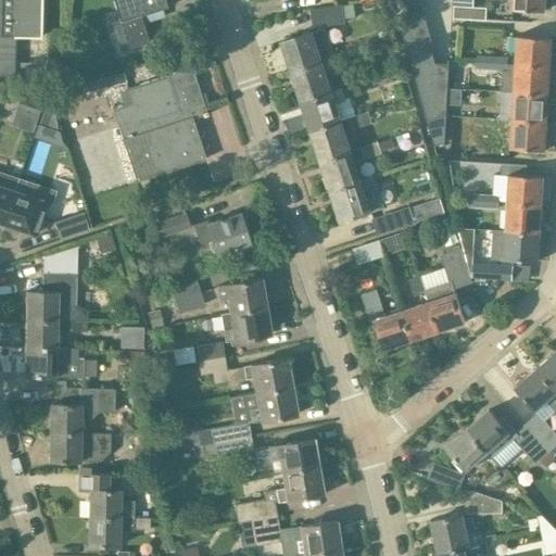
[(0,0),(0,73),(13,74),(13,75),(36,75),(36,62),(13,61),(14,34),(19,34),(19,38),(23,39),(23,35),(40,35),(41,0),(0,0)]
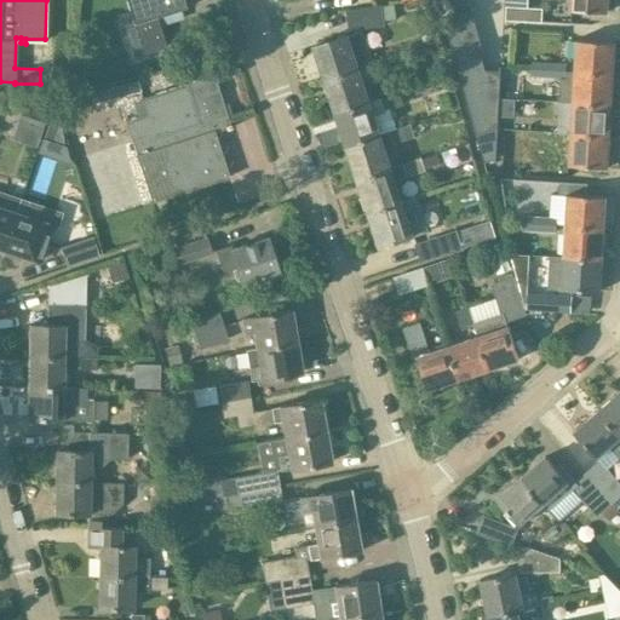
[(187,5),(184,0),(126,0),(133,21),(125,23),(135,56),(166,45),(156,15),(187,5)]
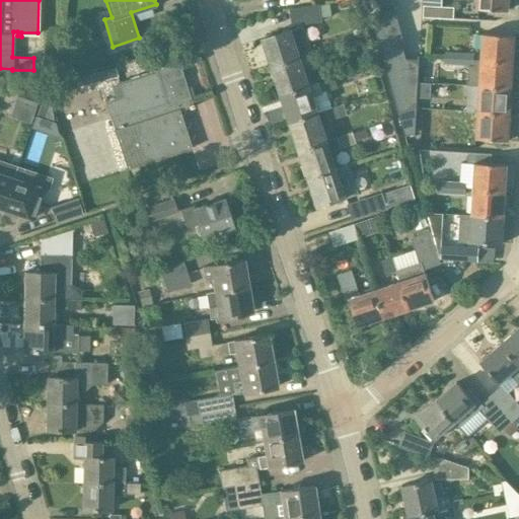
[(392,0),(367,0),(370,9),(393,2),(392,0)]
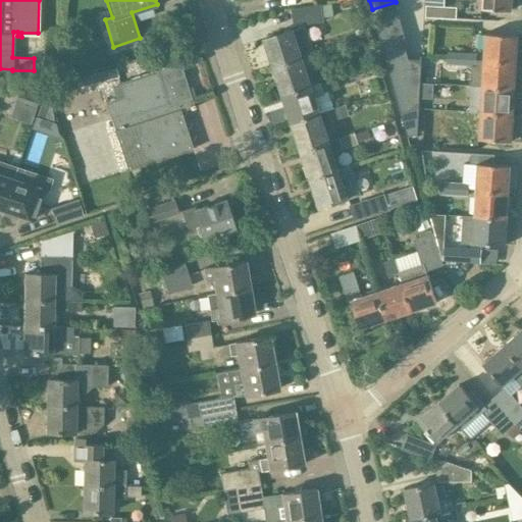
[(481,0),(481,8),(513,9),(513,0),(481,0)]
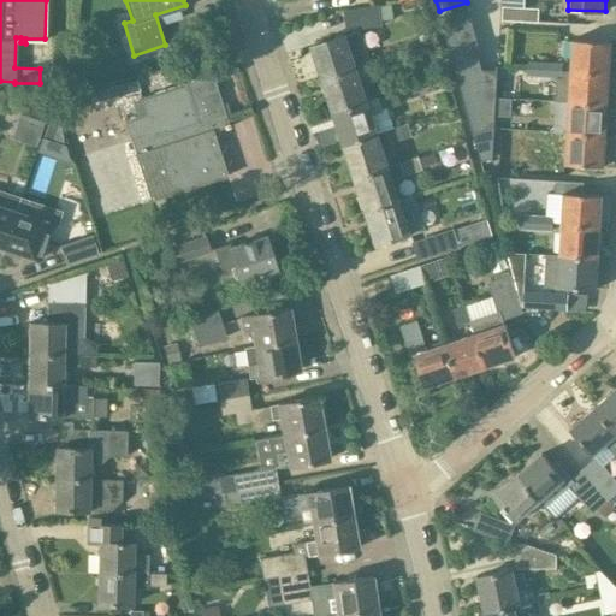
[(467,3),(439,11),(443,24),(471,16),(467,3)]
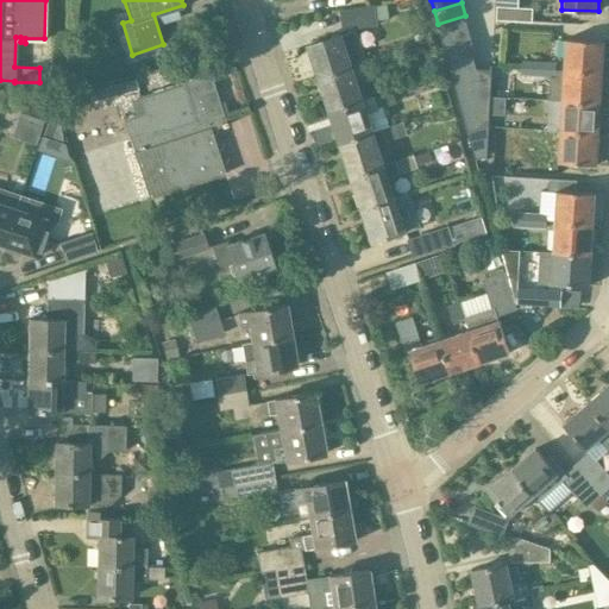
[(534,7),(497,5),(496,19),(533,22),(534,7)]
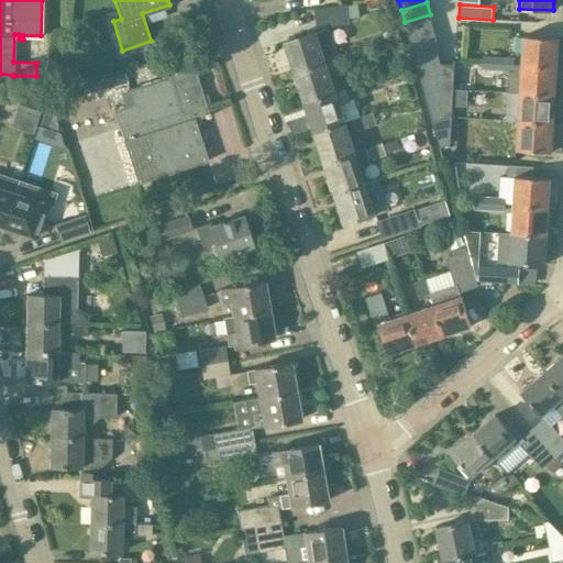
[(345,6),(315,10),(317,26),(327,24),(329,24),(348,22),(345,6)]
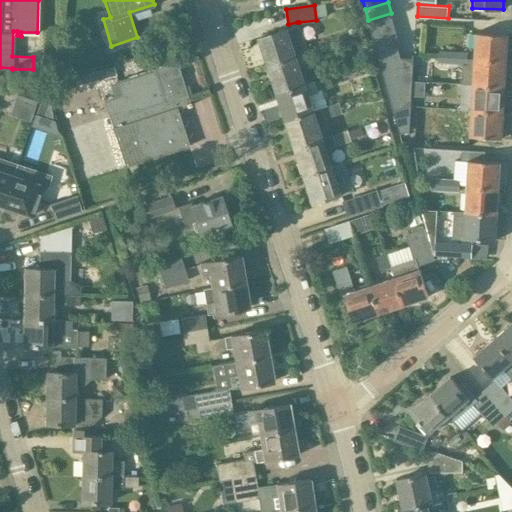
[(391,13),(368,20),(371,31),(394,25),(391,13)]
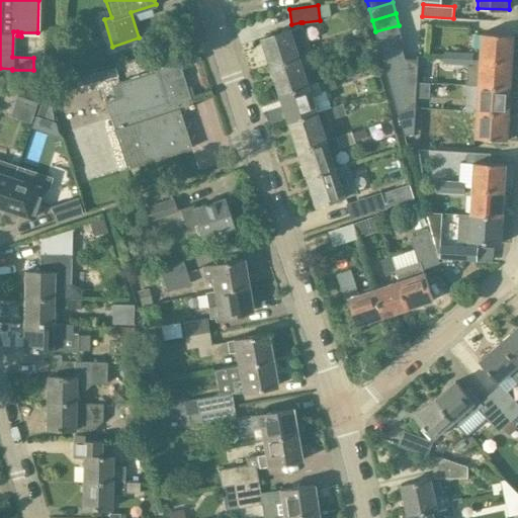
[(289,24),(290,28),(263,37),(272,66),(311,54),(300,22),(291,24),(289,24)]
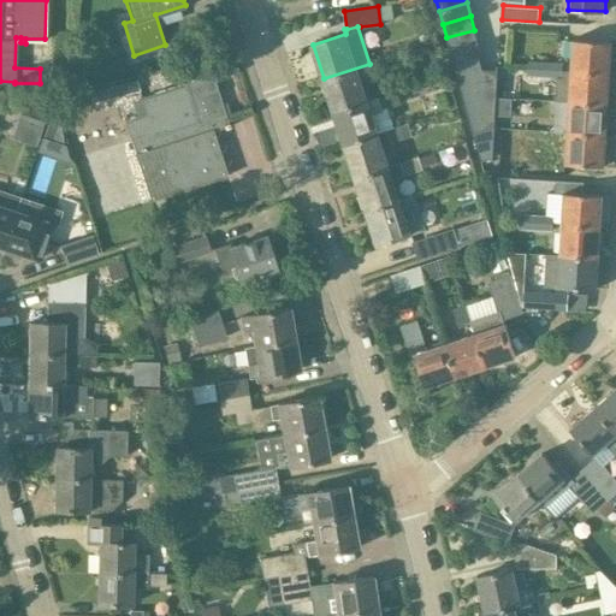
[(474,30),(446,37),(450,51),(478,43),(474,30)]
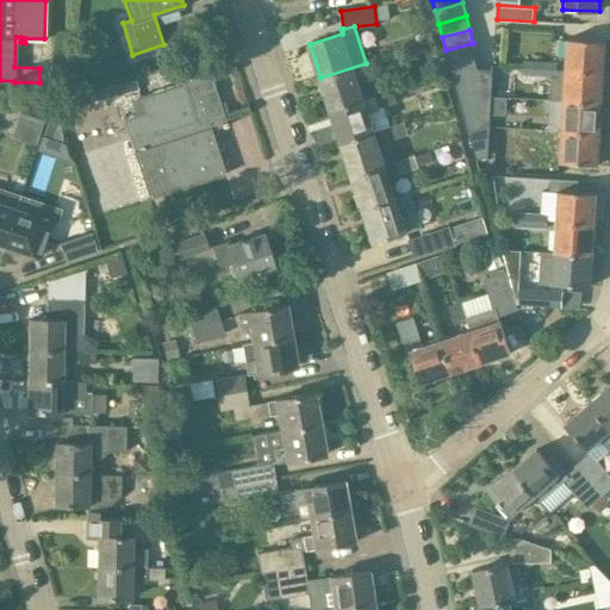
[(567,68),(604,70),(607,39),(568,37),(567,68)]
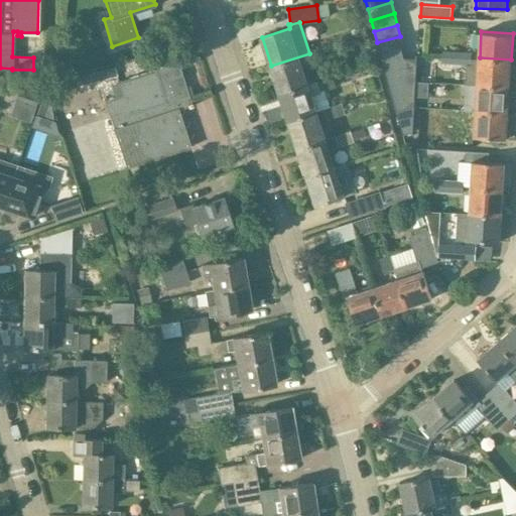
[(400,36),(377,42),(380,54),(401,48),(404,47),(400,36)]
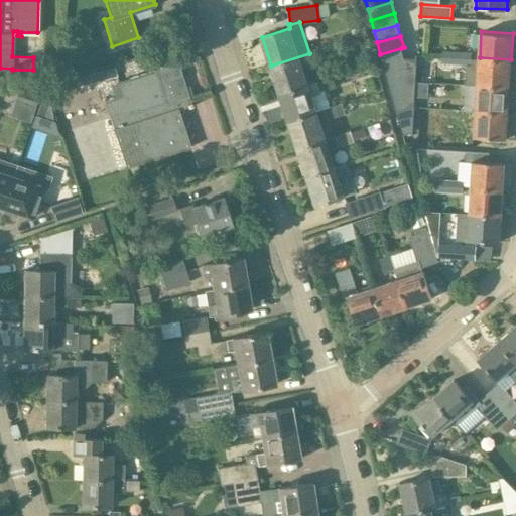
[(401,48),(380,54),(383,65),(404,58),(401,48)]
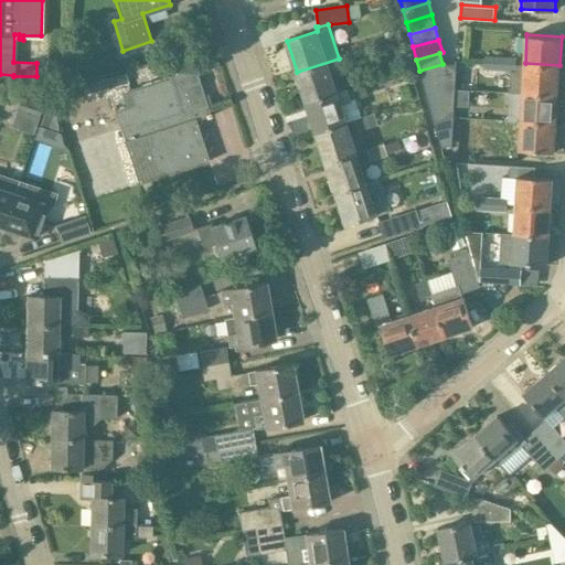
[(483,70),(500,71),(501,55),(484,54),(483,70)]
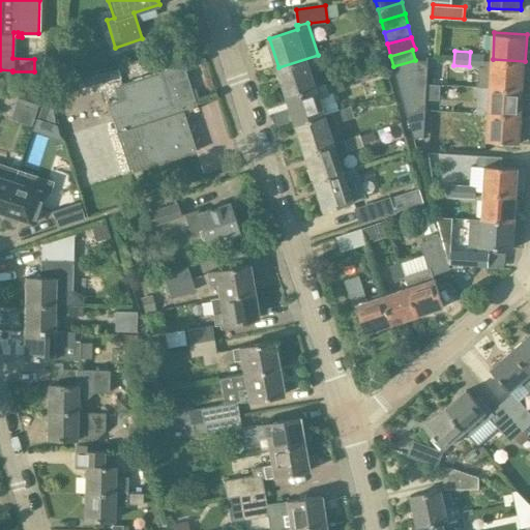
[(479,66),(483,67),(484,54),(476,54),(476,52),(470,52),(469,66),(479,66)]
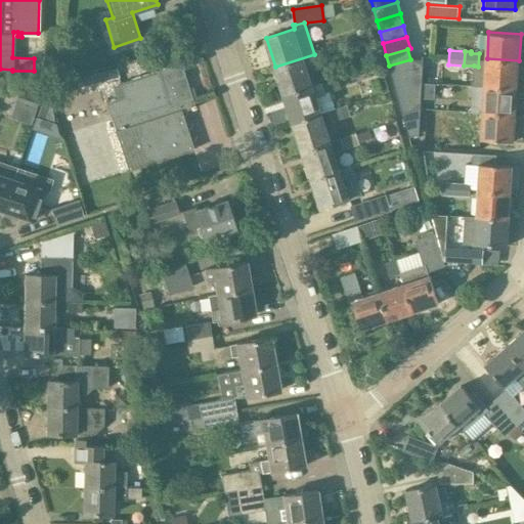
[(314,54),(275,67),(285,95),(300,90),(313,86),(309,71),(319,68),(314,54)]
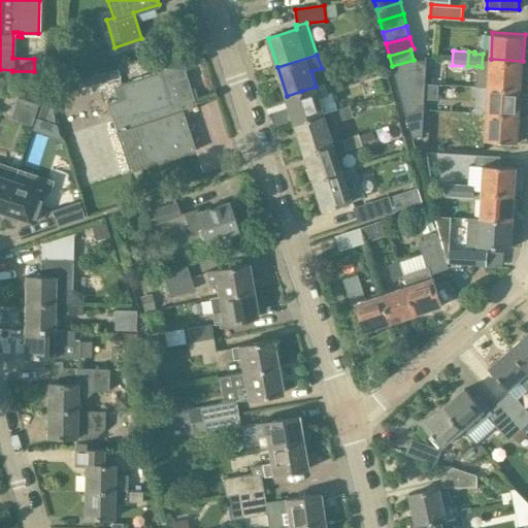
[(414,60),(392,66),(396,77),(406,114),(424,110),(427,57),(426,57),(425,60),(414,60)]
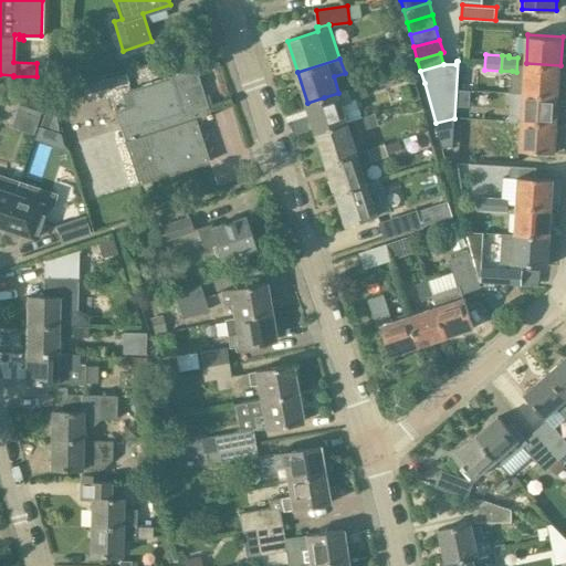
[(512,71),(511,93),(524,94),(524,92),(559,93),(561,65),(526,63),(526,65),(517,64),(516,72),(512,71)]
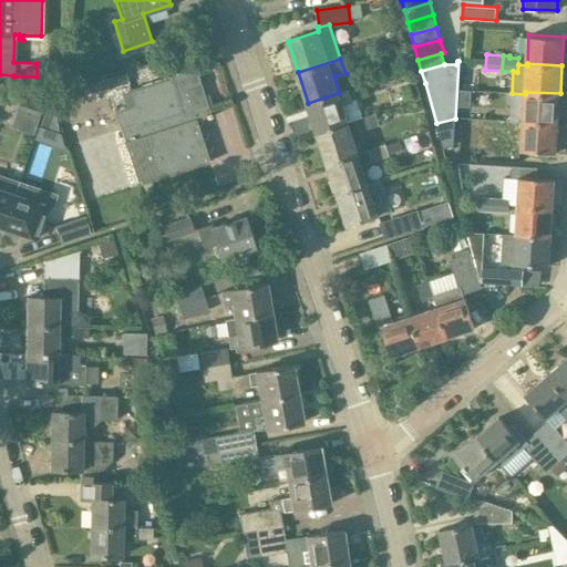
[(134,104),(114,110),(120,126),(138,183),(209,160),(196,119),(212,114),(196,66),(172,74),(172,76),(130,90),(134,104)]
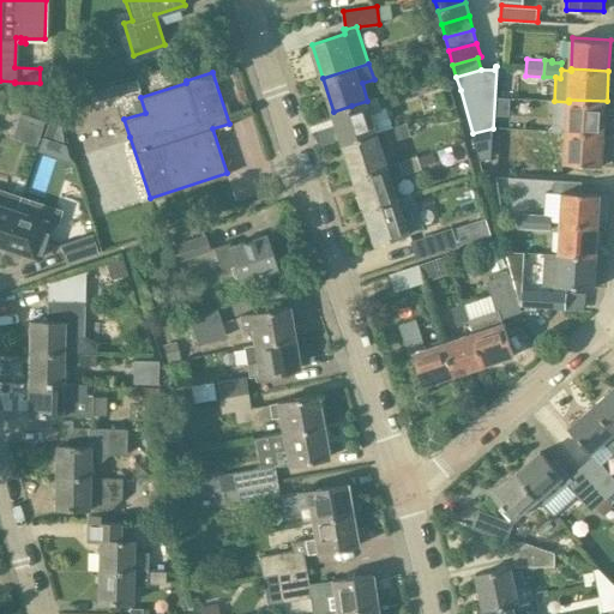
[(401,103),(396,89),(375,95),(380,109),(401,103)]
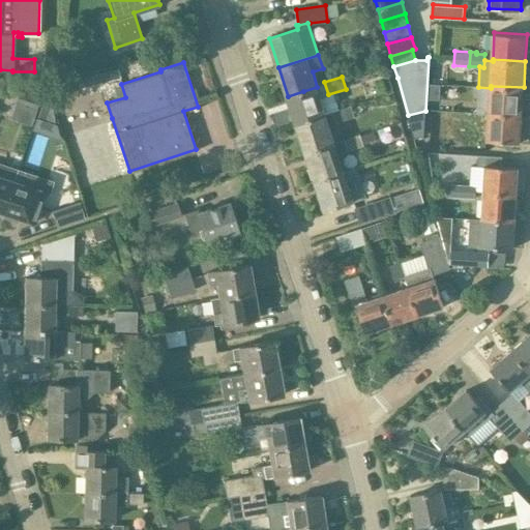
[(478,87),(476,115),(490,115),(490,112),(522,114),(524,87),(491,86),(491,88),(478,87)]
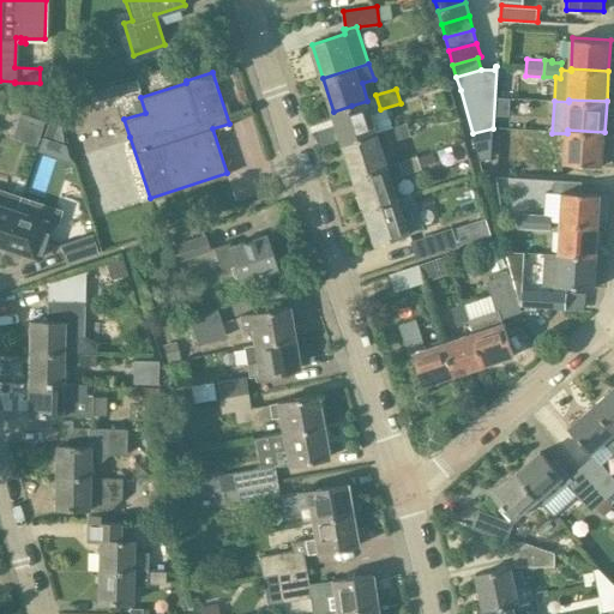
[(351,106),(333,112),(344,143),(378,132),(367,101),(351,106)]
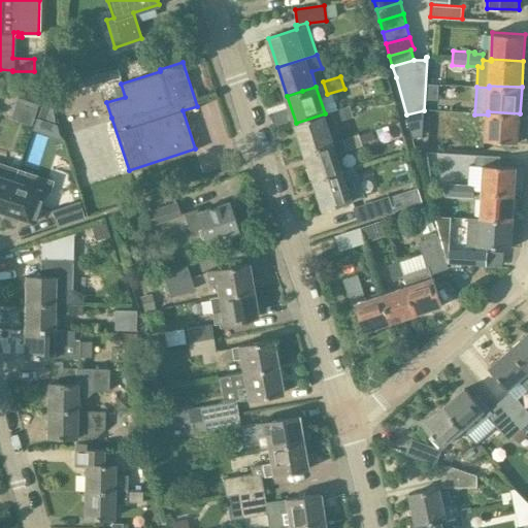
[(51,105),(41,103),(33,125),(53,132),(55,125),(51,105)]
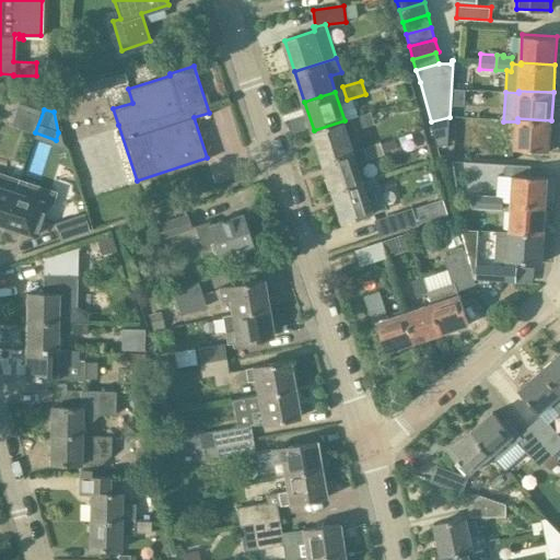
[(358,130),(374,125),(370,113),(353,118),(358,130)]
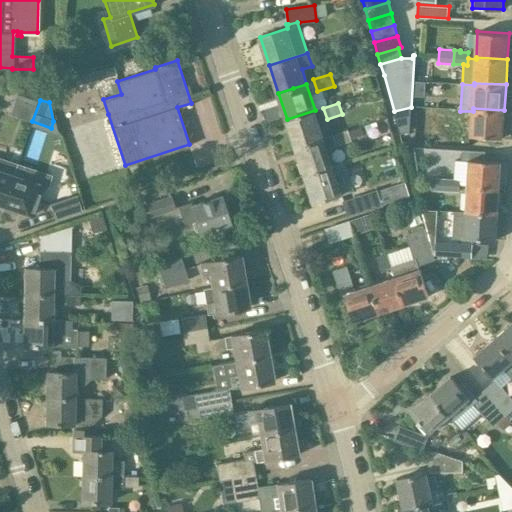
[(471,134),(503,136),(504,110),(473,108),(473,111),(471,134)]
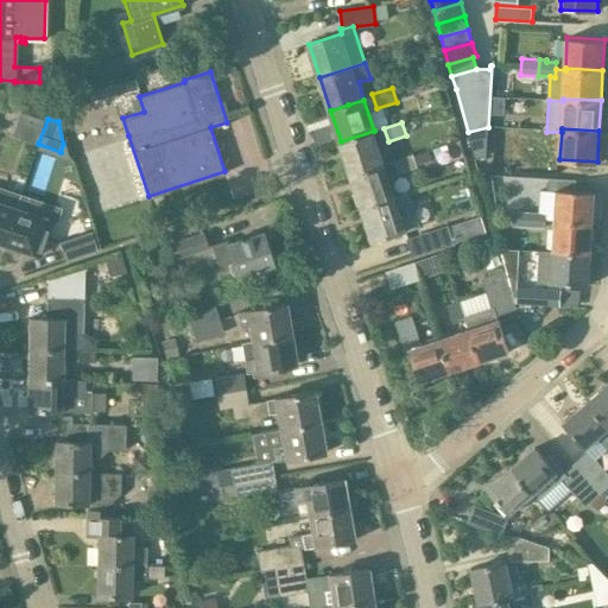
[(374,131),(341,141),(352,175),(385,164),(374,131)]
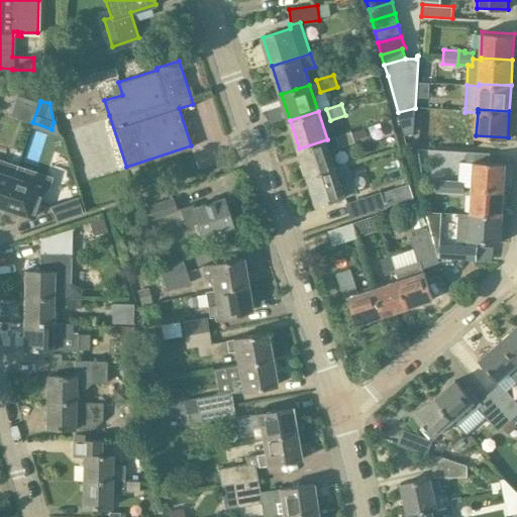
[(327,139),(299,148),(309,177),(336,168),(331,150),(354,142),(354,141),(351,131),(337,136),(335,137),(327,139)]
